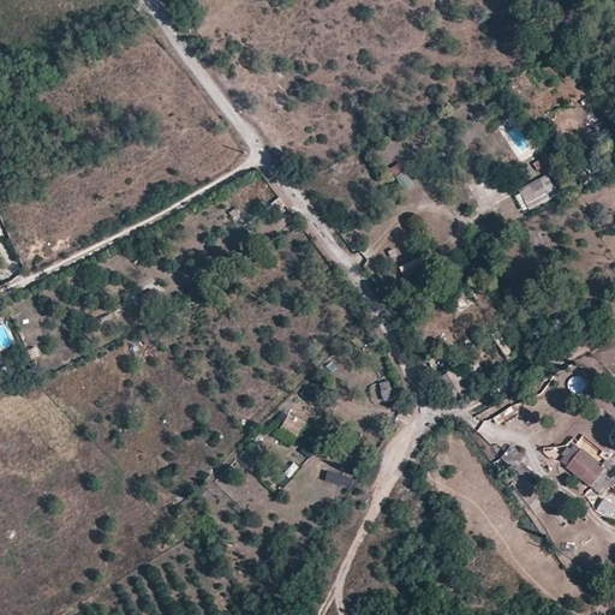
[(392,168),(405,191),(413,186),(400,163),(392,168)]
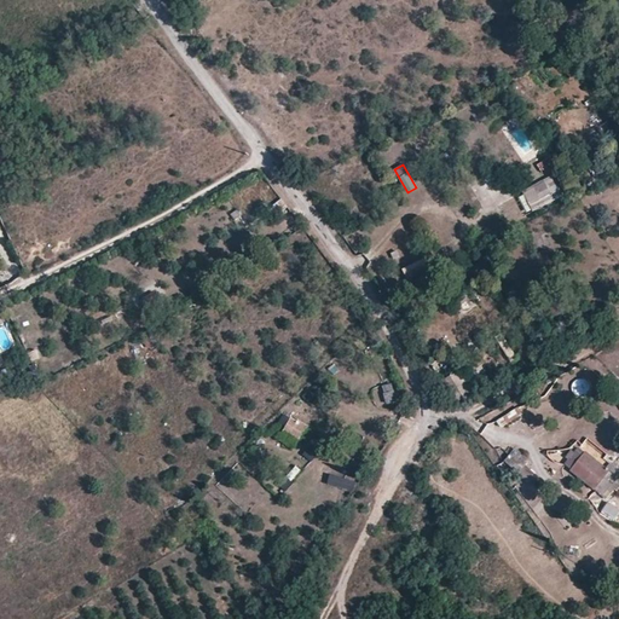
[(524,191),(532,206),(561,190),(553,174),(537,183),(524,191)]
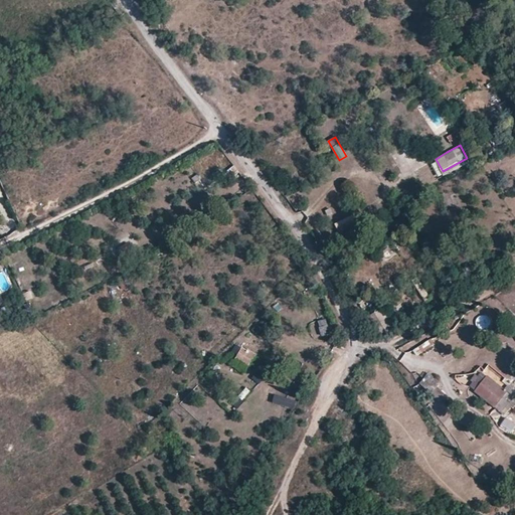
[(226,169),(230,178),(239,174),(235,165),(226,169)]
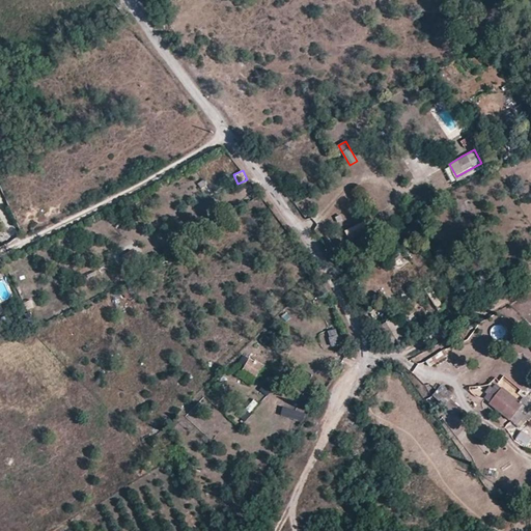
[(345,229),(352,245),(372,235),(366,221),(345,229)]
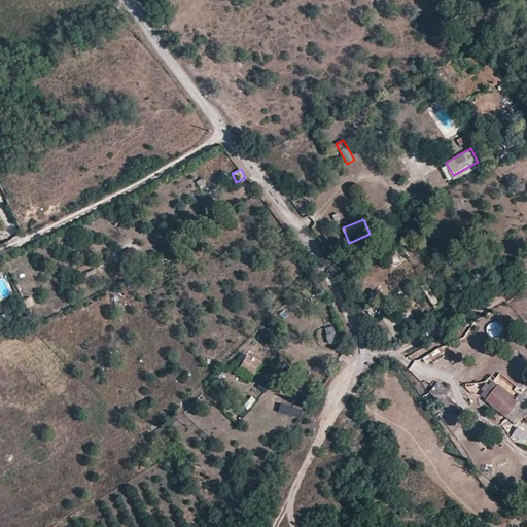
[(466,258),(471,270),(481,265),(476,254),(466,258)]
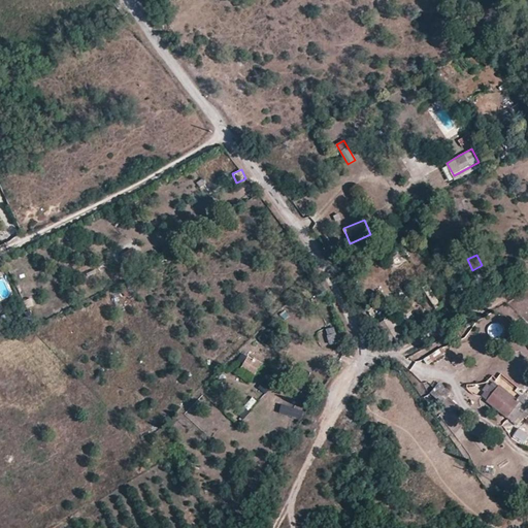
[(378,324),(389,342),(402,334),(391,316),(384,321),(378,324)]
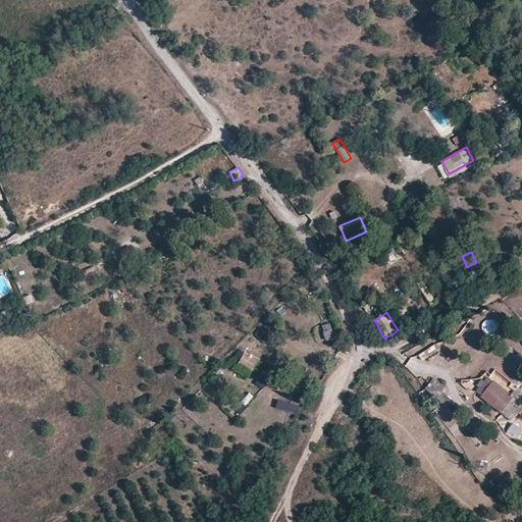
[(485,333),(496,330),(492,319),(482,321),(485,333)]
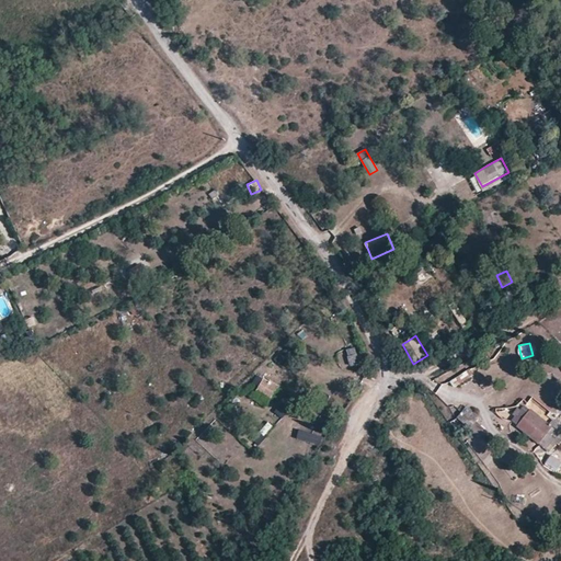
[(359,364),(357,355),(334,359),(338,369),(359,364)]
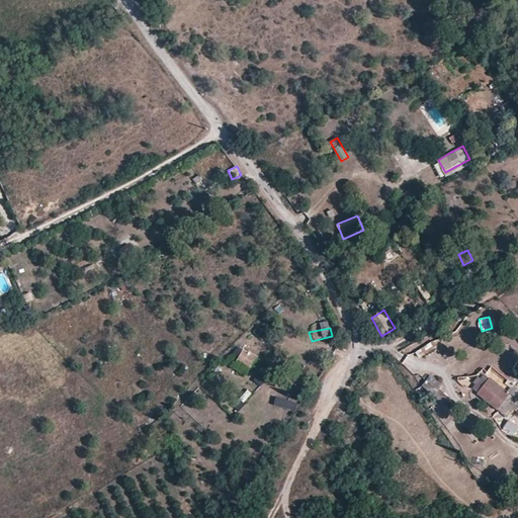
[(415,351),(419,358),(435,349),(431,342),(415,351)]
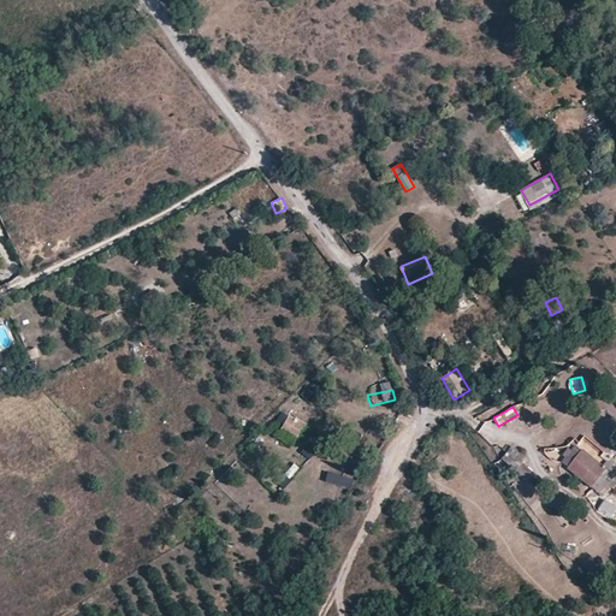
[(277,421),(284,426),(288,418),(282,414),(277,421)]
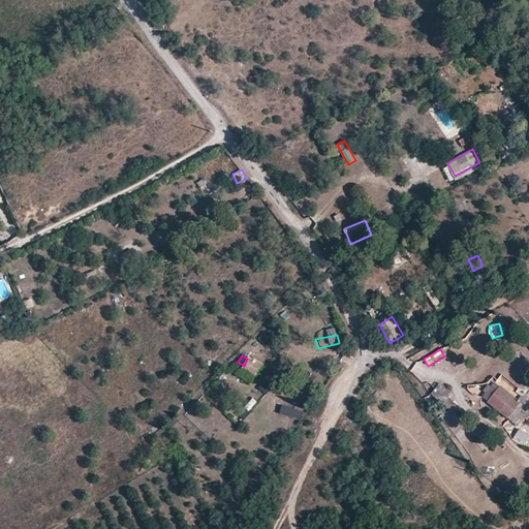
[(242,370),(246,373),(253,361),(248,358),(247,359),(244,366),(242,370)]
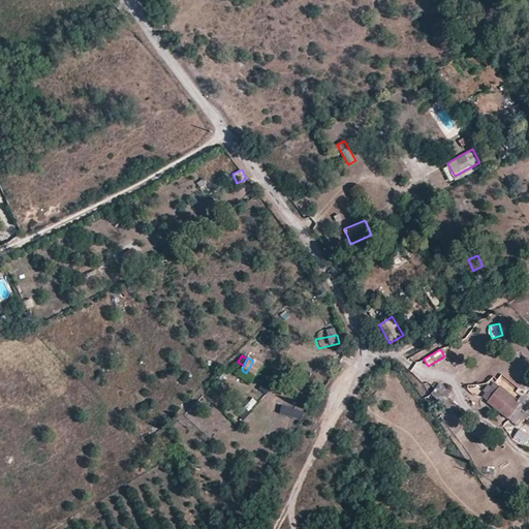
[(259,371),(263,365),(254,360),(253,361),(246,373),(255,377),(259,371)]
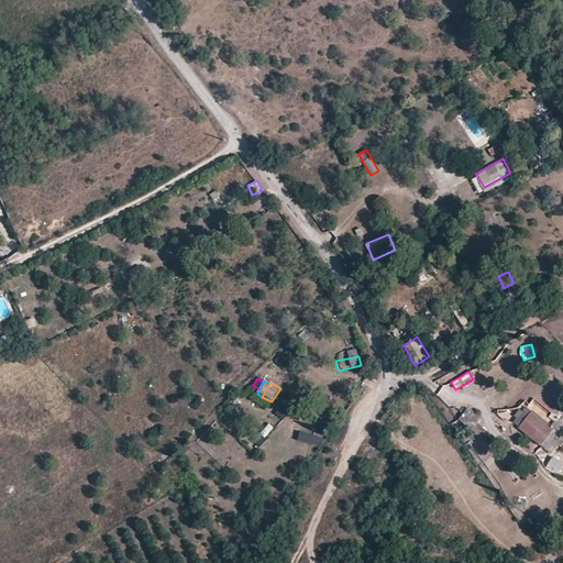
[(288,412),(282,407),(276,414),(283,419),(288,412)]
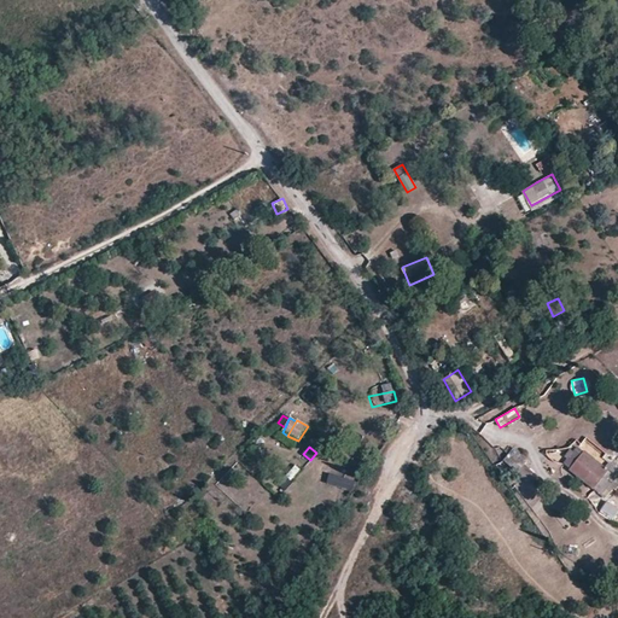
[(524,454),(516,447),(503,461),(528,482),(535,473),(525,464),(524,454)]
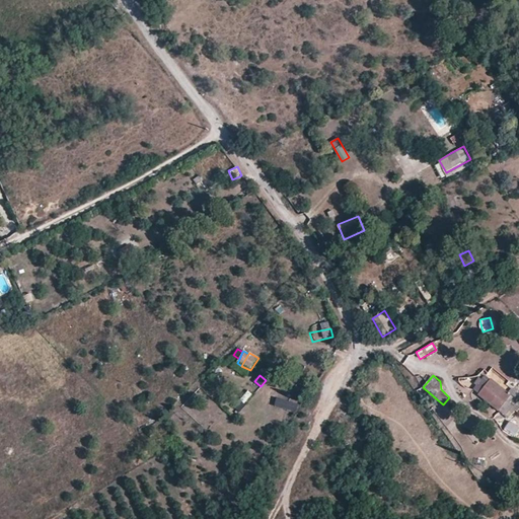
[(493,405),(509,421),(517,410),(509,400),(512,396),(484,375),(473,388),(493,405)]
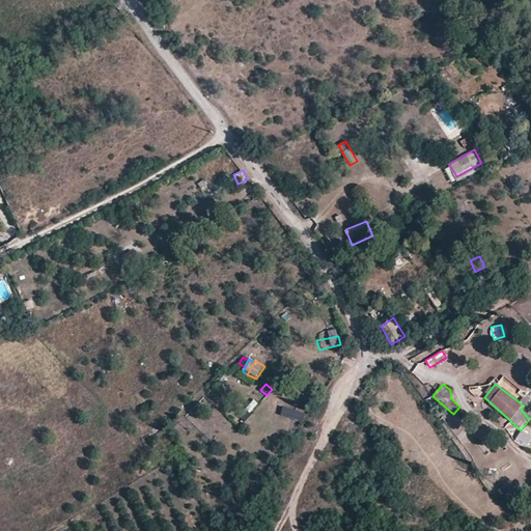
[(254,398),(245,409),(250,413),(259,402),(254,398)]
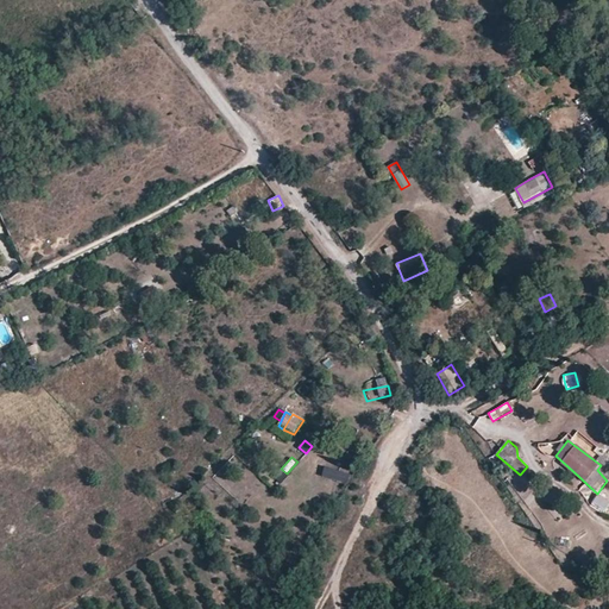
[(347,483),(350,473),(325,468),(322,477),(347,483)]
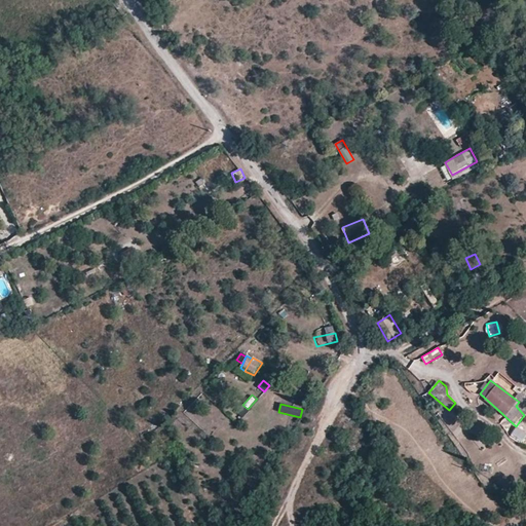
[(236,413),(242,419),(250,411),(248,409),(242,405),(236,413)]
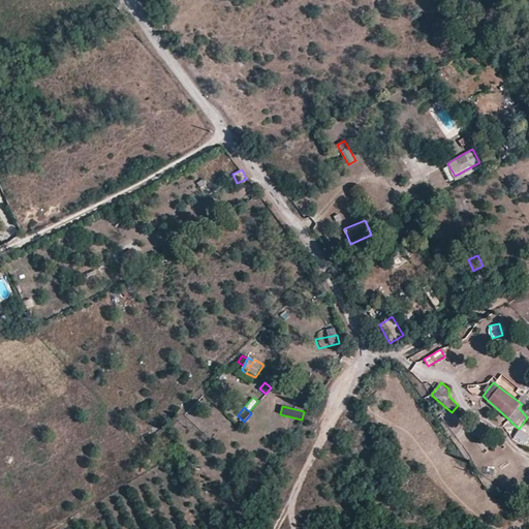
[(528,438),(528,434),(519,429),(512,438),(525,444),(528,438)]
